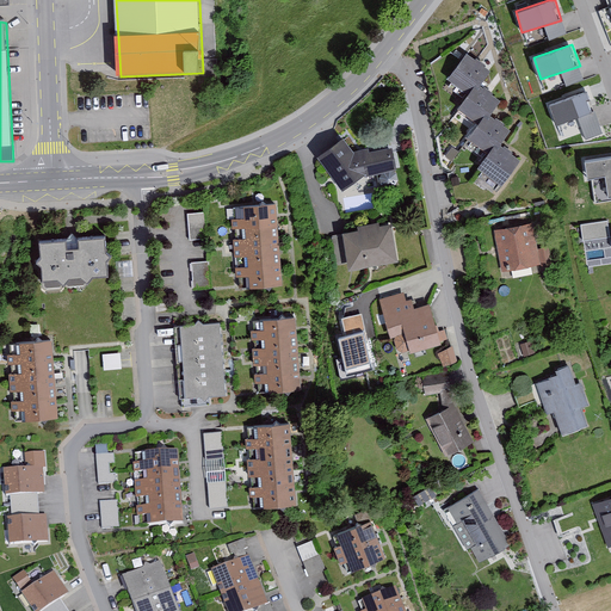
[(503,103),(481,88),(492,73),(467,56),(449,82),(469,97),(458,111),(480,125),(469,140),(491,155),(480,171),(504,187),(522,162),(501,147),(512,131),(492,117),(503,103)]
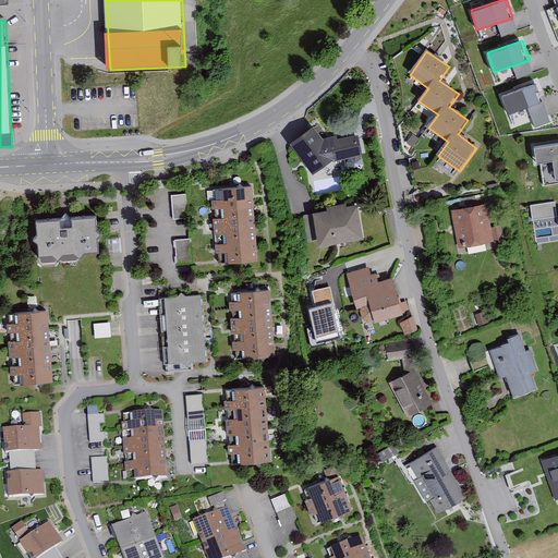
[(536,82),(501,94),(509,113),(543,102),(536,82)]
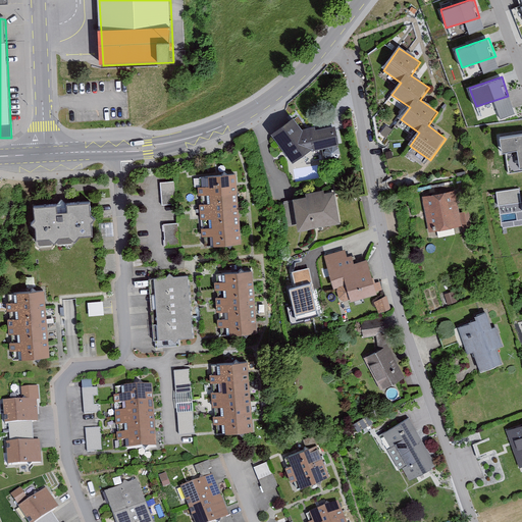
[(295,164),(314,151),(317,151),(338,147),(335,129),(328,132),(327,129),(315,132),(315,129),(305,132),(296,118),(273,134),(295,164)]
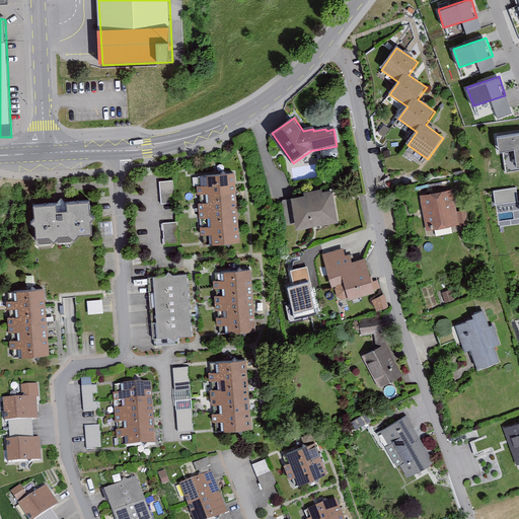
[(518,166),(518,165),(518,134),(500,137),(502,152),(516,151),(518,166)]
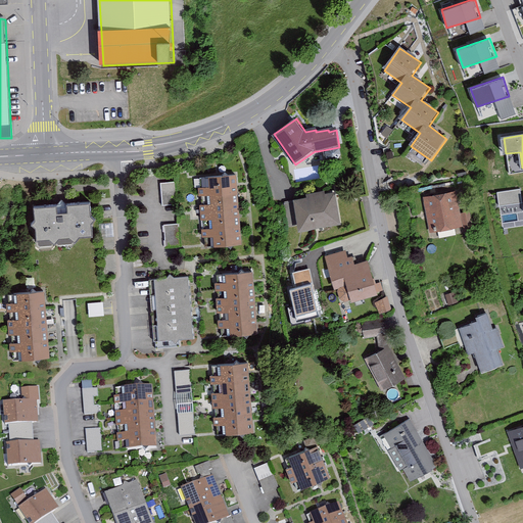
[(241,244),(238,177),(206,178),(207,188),(198,188),(198,196),(207,195),(208,204),(200,204),(200,221),(209,220),(209,228),(200,228),(201,237),(210,237),(211,246),(241,244)]
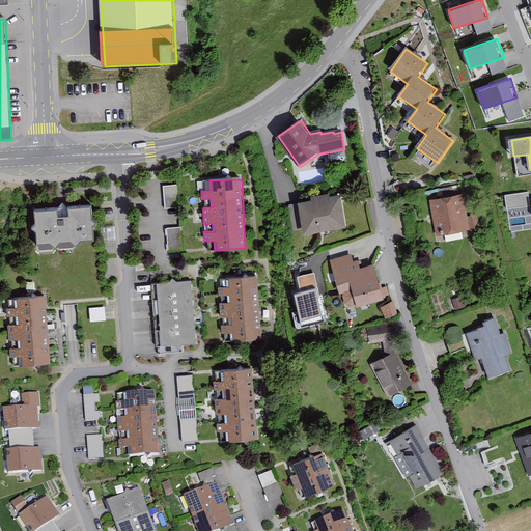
[(176,186),(163,187),(164,208),(176,208),(176,186)]
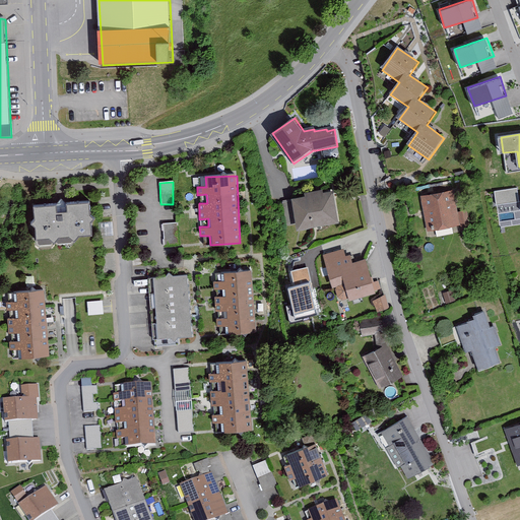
[(338,224),(333,193),(324,194),(324,191),(306,194),(307,197),(295,199),(299,231),(338,224)]
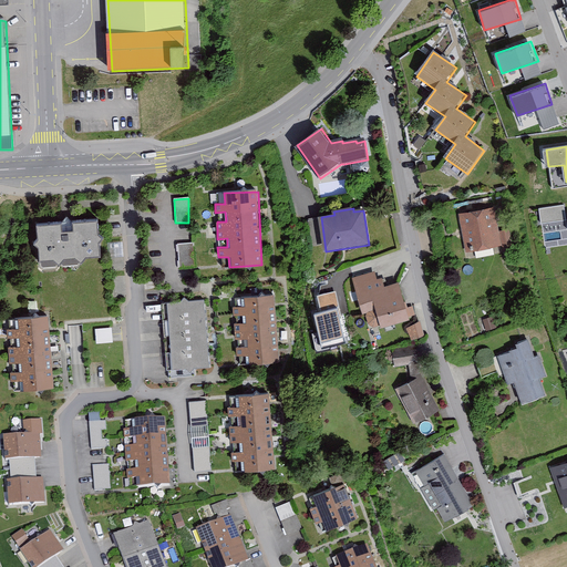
[(496,232),(492,208),(460,214),(466,253),(512,245),(509,229),(496,232)]
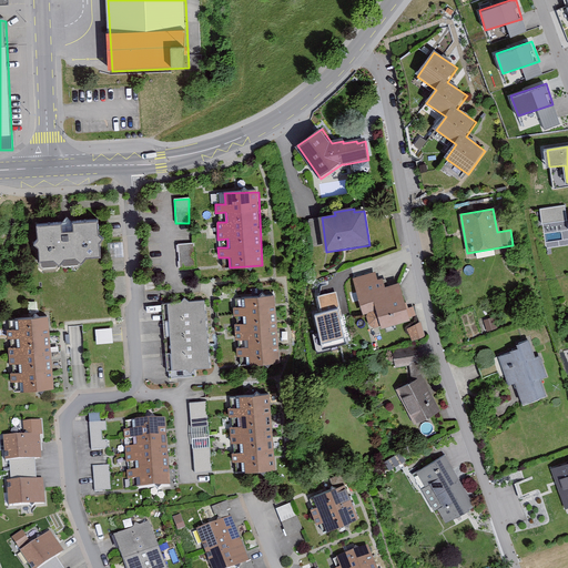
[(104,255),(101,221),(41,226),(44,262),(104,255)]
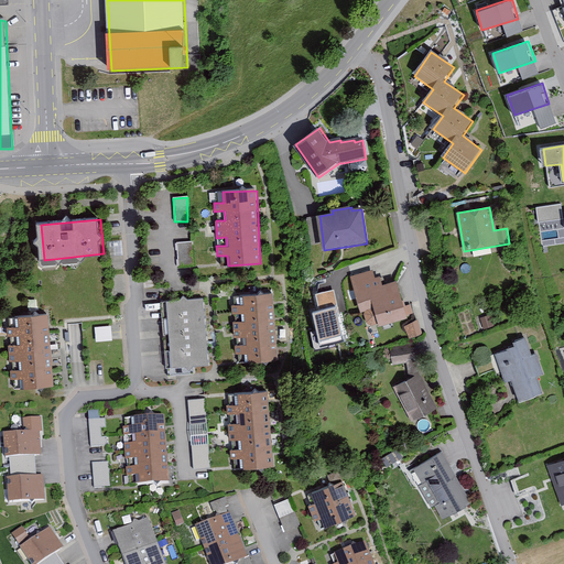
[(192,242),(176,243),(177,268),(193,267),(192,242)]
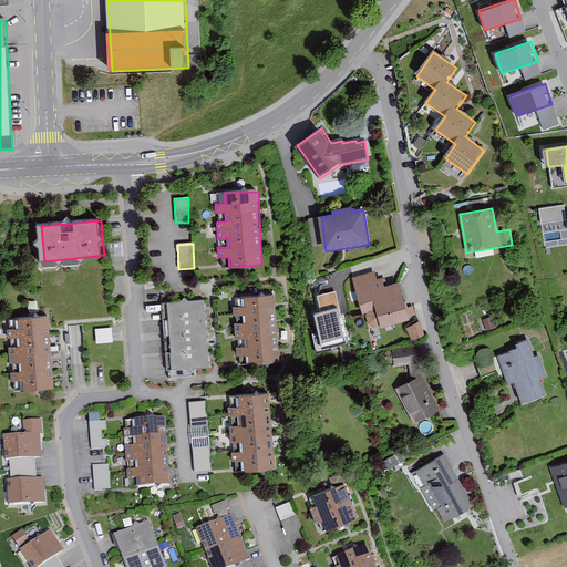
[(377,281),(371,263),(350,269),(364,316),(368,315),(371,329),(383,325),(384,329),(412,321),(411,318),(415,316),(412,307),(408,309),(400,282),(384,287),(382,279),(377,281)]
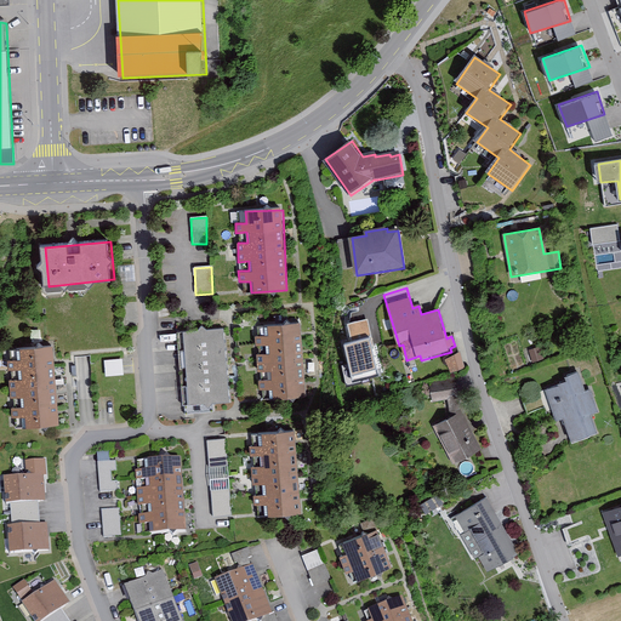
[(348,324),(351,343),(345,343),(347,365),(343,365),(346,377),(379,372),(370,320),(348,324)]
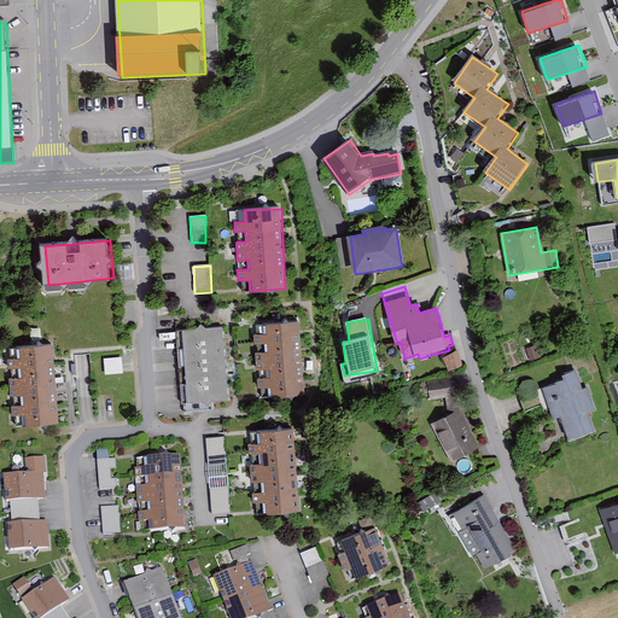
[(303,397),(299,322),(266,325),(266,336),(256,336),(256,344),(267,344),(267,354),(257,354),(258,371),(268,371),(269,379),(258,379),(260,390),(270,389),(270,398),(303,397)]
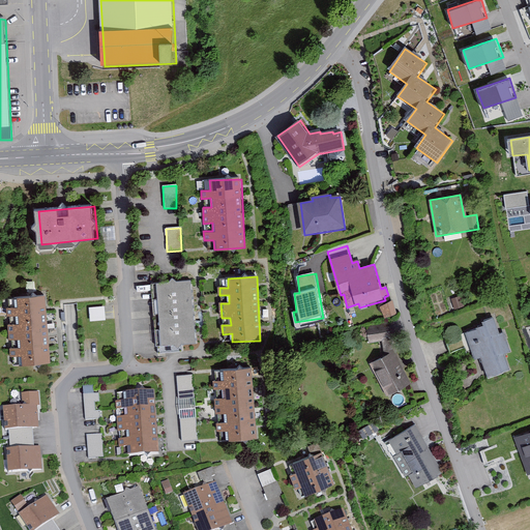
[(196,344),(190,282),(156,285),(163,347),(196,344)]
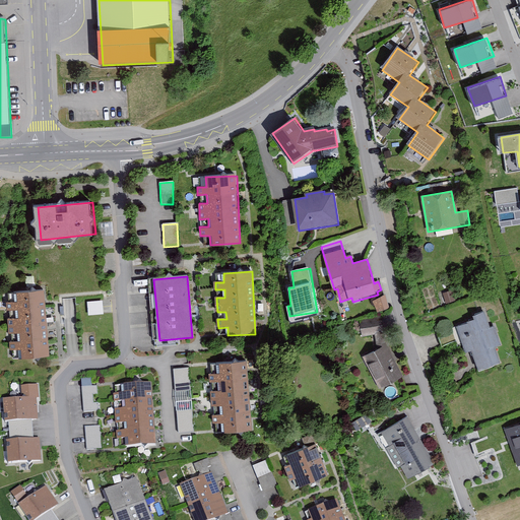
[(443,294),(447,304),(455,301),(451,290),(443,294)]
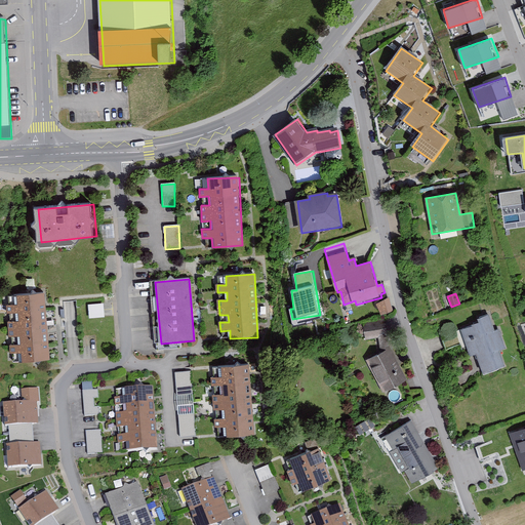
[(50,362),(46,294),(15,295),(16,305),(7,306),(7,314),(16,313),(16,322),(8,322),(9,337),(18,337),(18,346),(9,346),(10,355),(19,354),(21,363),(50,362)]
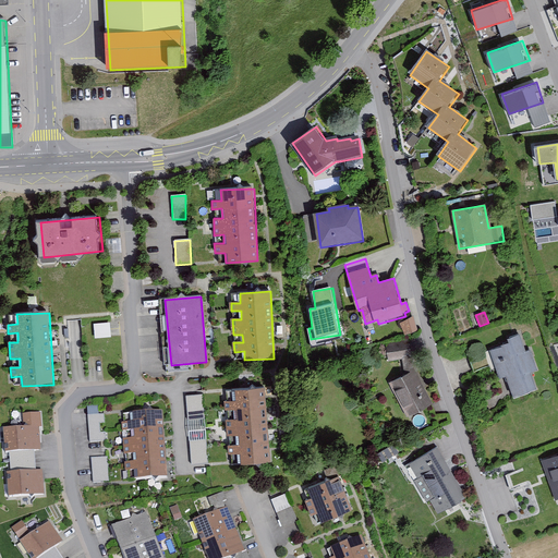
[(419,330),(413,318),(399,324),(401,328),(396,331),(399,339),(419,330)]
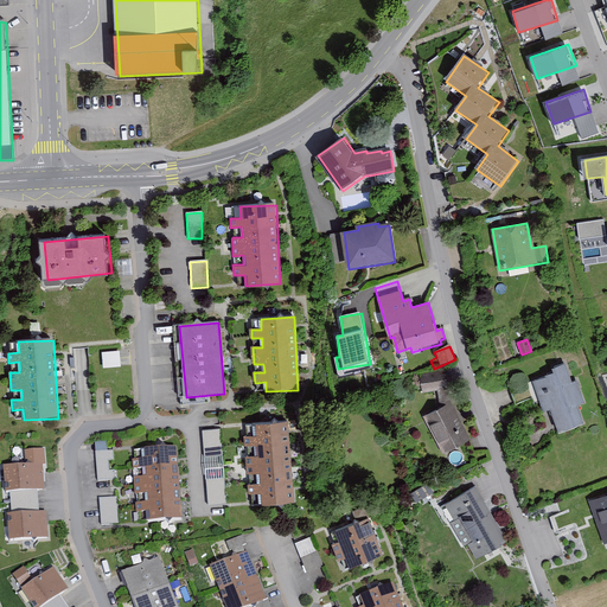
[(121,366),(120,350),(103,351),(103,368),(121,366)]
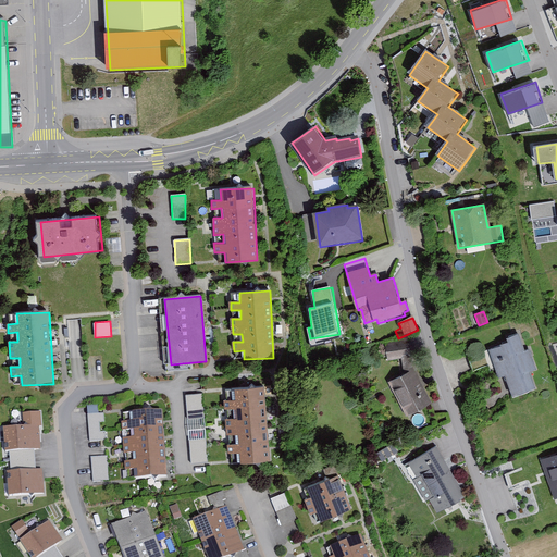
[(527,350),(520,334),(508,338),(509,344),(490,350),(500,379),(507,376),(515,398),(539,390),(532,373),(537,371),(530,349),(527,350)]
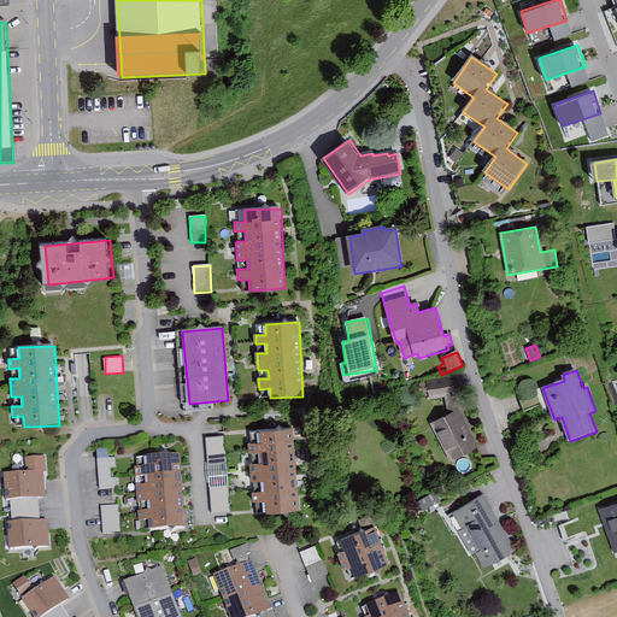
[(354,403),(347,380),(336,383),(342,405),(354,403)]
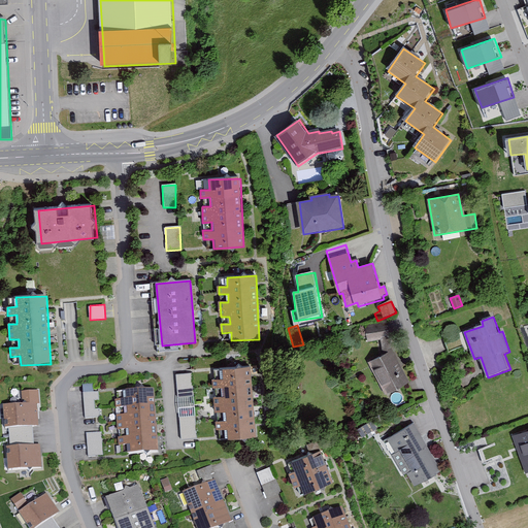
[(380,341),(381,357),(369,363),(387,396),(409,384),(392,351),(390,325),(366,327),(367,342),(380,341)]
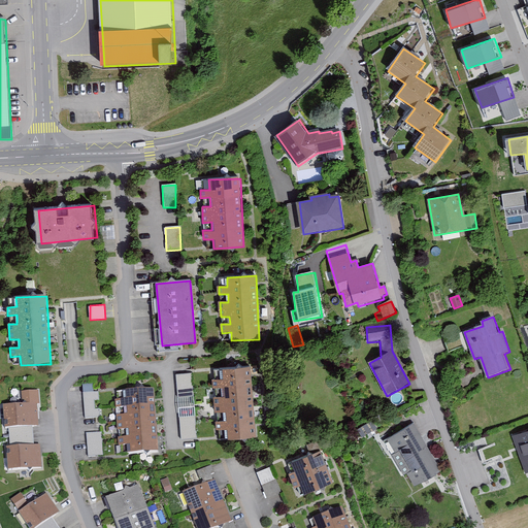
[(257,437),(253,369),(222,370),(223,381),(213,381),(213,389),(223,388),(223,397),(215,397),(216,413),(225,413),(225,421),(216,421),(217,430),(226,430),(227,439),(257,437)]
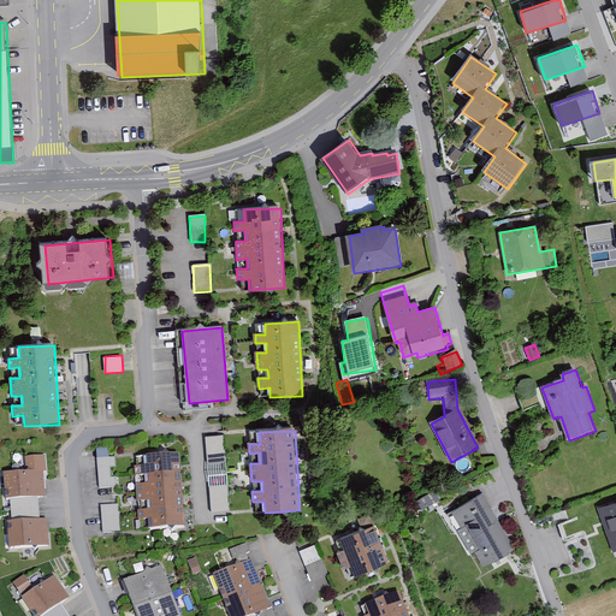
[(225,463),(221,437),(203,438),(207,466),(225,463)]
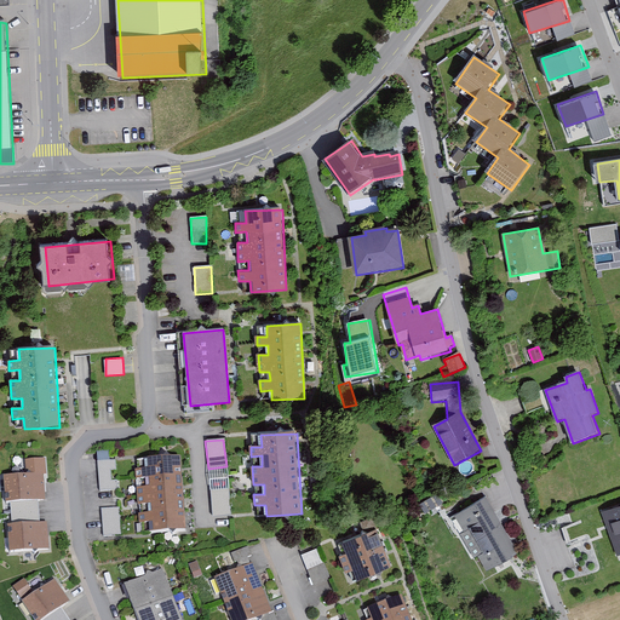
[(49,477),(45,461),(26,464),(27,478),(5,480),(7,507),(46,505),(44,477),(49,477)]
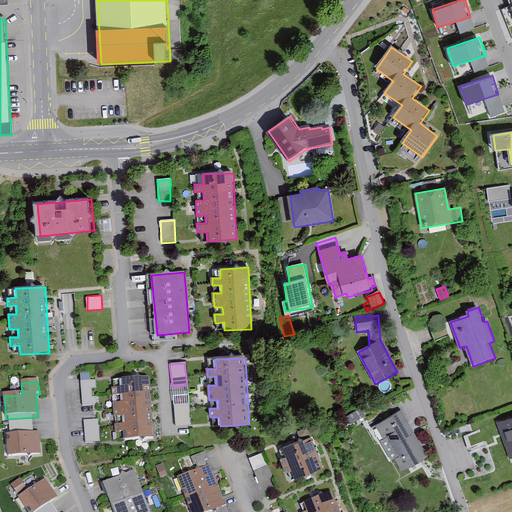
[(152,442),(149,381),(120,382),(121,391),(113,391),(113,399),(121,398),(122,406),(114,406),(115,420),(123,420),(123,427),(115,428),(115,436),(124,436),(125,444),(152,442)]
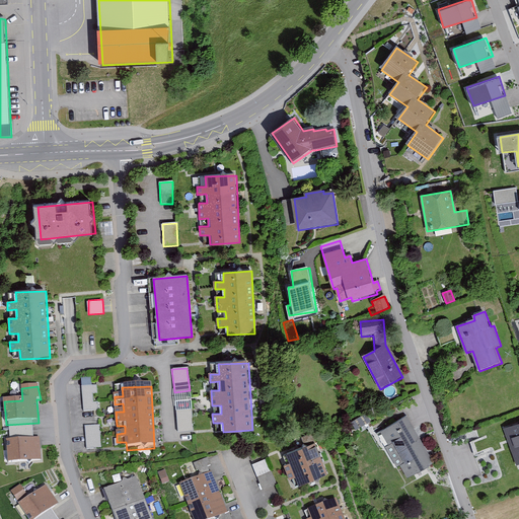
[(96,395),(96,388),(81,389),(83,414),(99,413),(99,404),(93,405),(93,396),(96,395)]
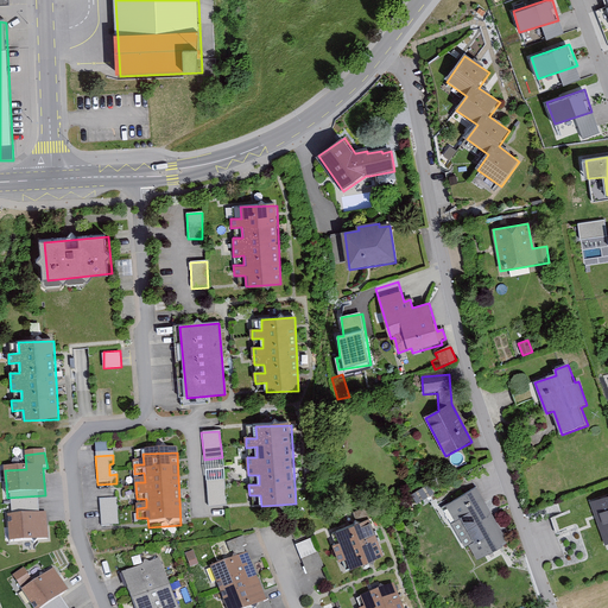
[(225,506),(222,469),(207,470),(208,507),(225,506)]
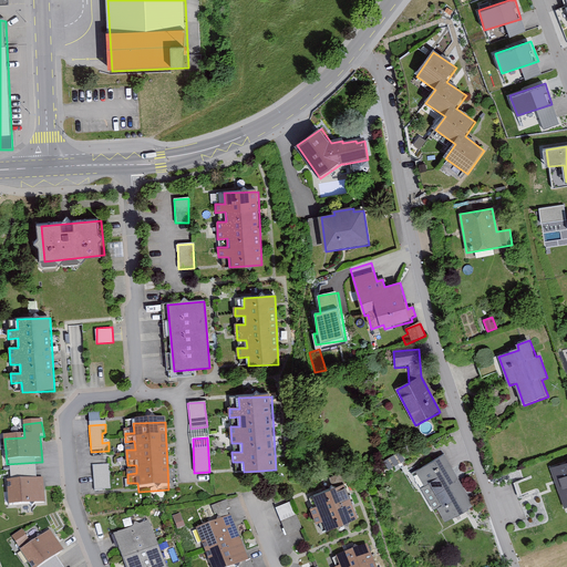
[(474,507),(445,456),(416,472),(425,488),(422,491),(434,512),(439,508),(446,523),(474,507)]
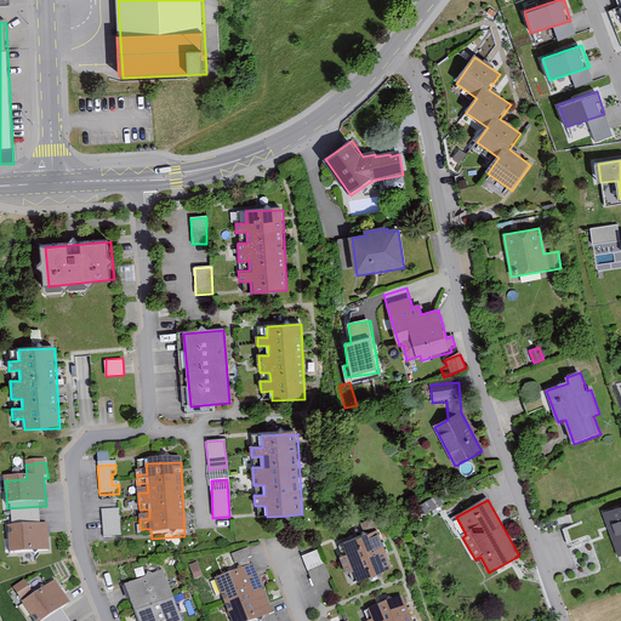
[(620,556),(620,507),(604,513),(619,557),(620,556)]
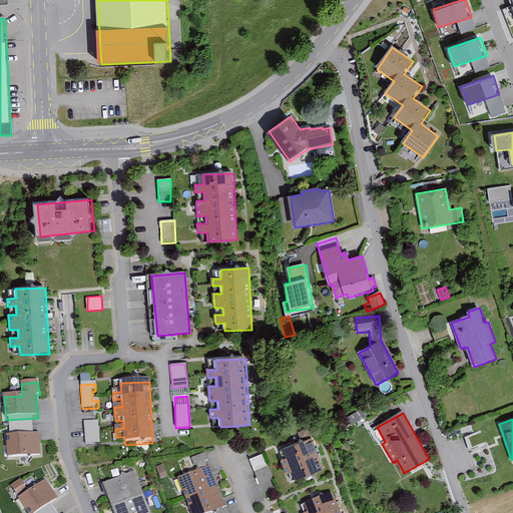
[(99,445),(98,423),(84,424),(85,446),(99,445)]
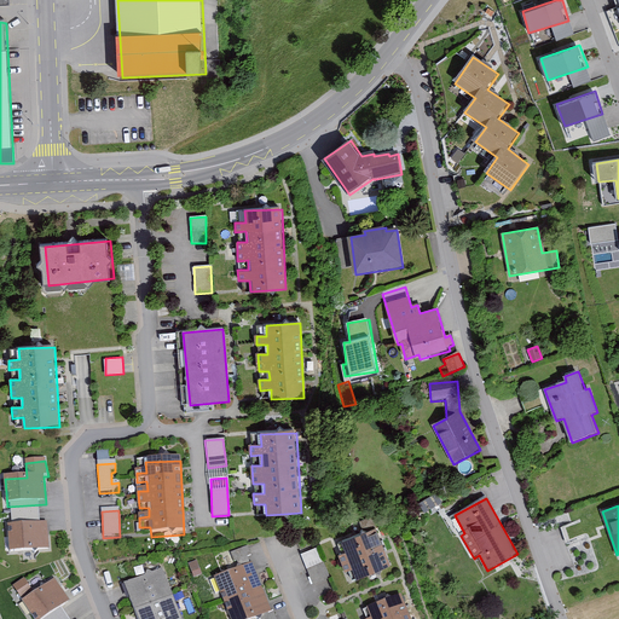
[(360,524),(364,531),(377,525),(374,516),(360,524)]
